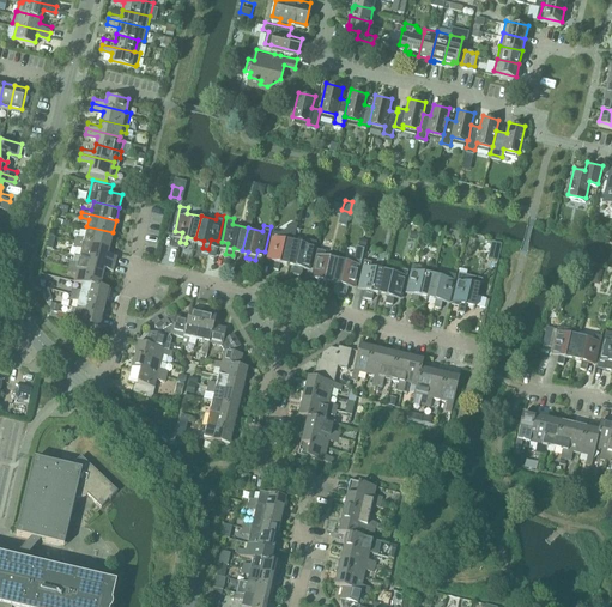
[(425,225),(419,229),(423,235),(429,231),(425,225)]
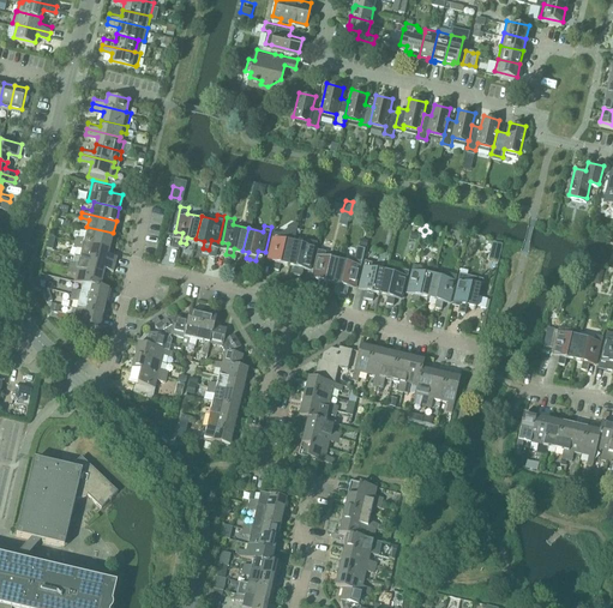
[(89,241),(110,246),(113,233),(86,227),(85,234),(77,233),(76,238),(89,241)]
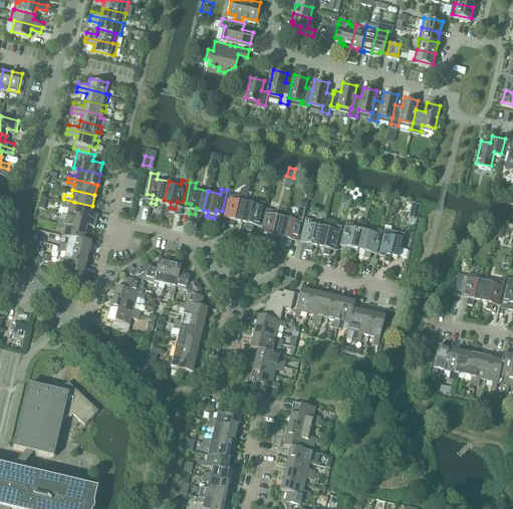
[(242,219),(246,200),(234,197),(235,192),(229,191),(224,212),(230,213),(228,221),(234,223),(235,217),(242,219)]
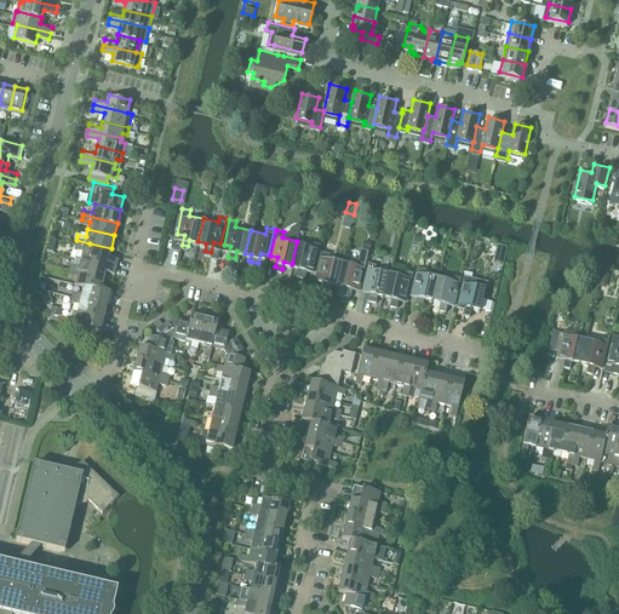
[(297,241),(292,264),(301,265),(299,273),(305,275),(308,264),(315,267),(321,241),(313,239),(311,245),(297,241)]
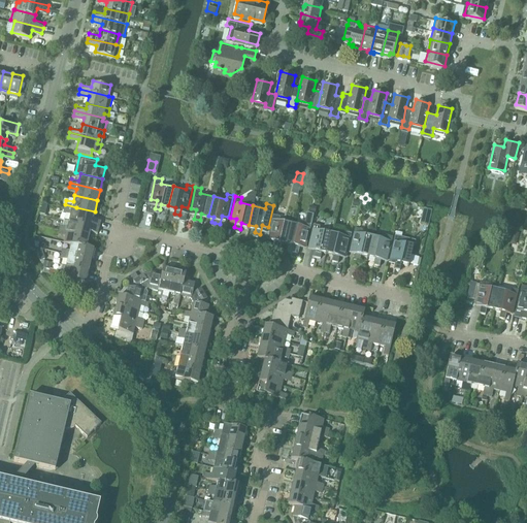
[(76,207),(65,204),(64,208),(71,210),(70,217),(99,224),(101,218),(94,216),(95,211),(76,207)]
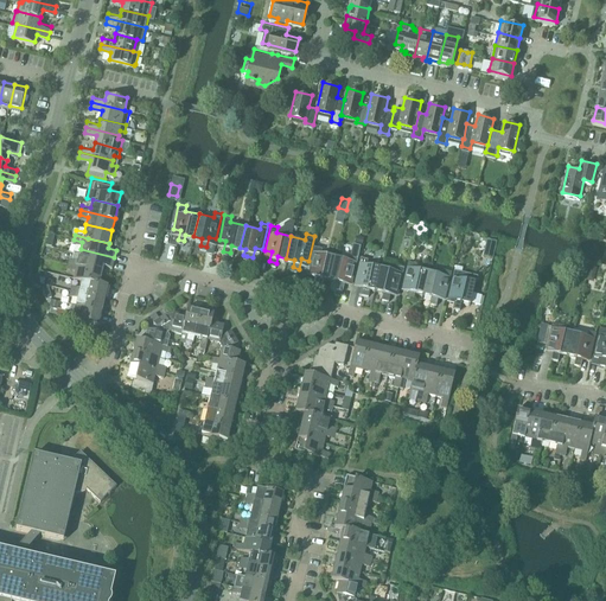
[(488,235),(485,243),(496,245),(498,237),(488,235)]
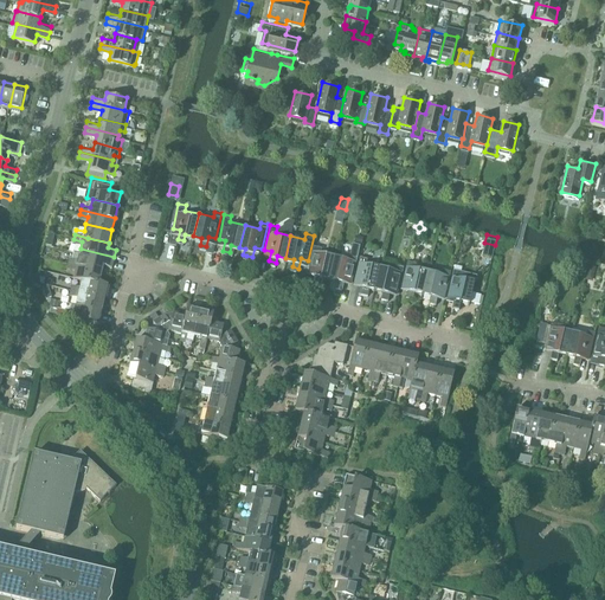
[(353,240),(351,251),(349,257),(335,253),(329,276),(338,278),(336,284),(342,286),(345,276),(352,278),(360,242),(353,240)]
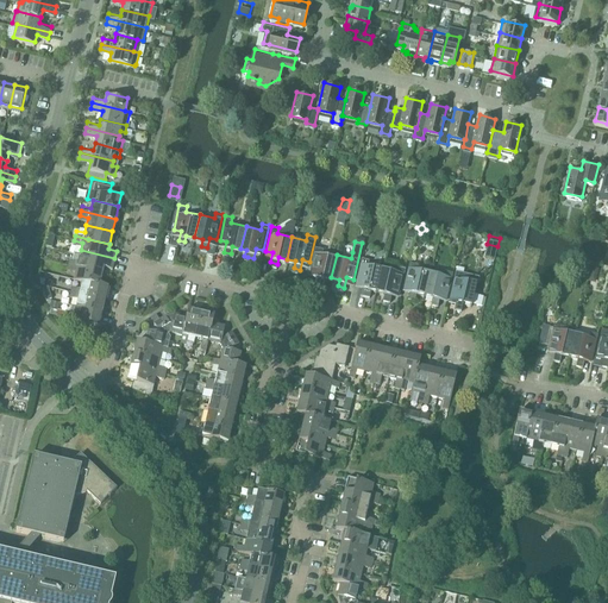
[(331,277),(337,255),(323,251),(324,246),(317,244),(311,269),(317,270),(314,281),(321,282),(323,275),(331,277)]
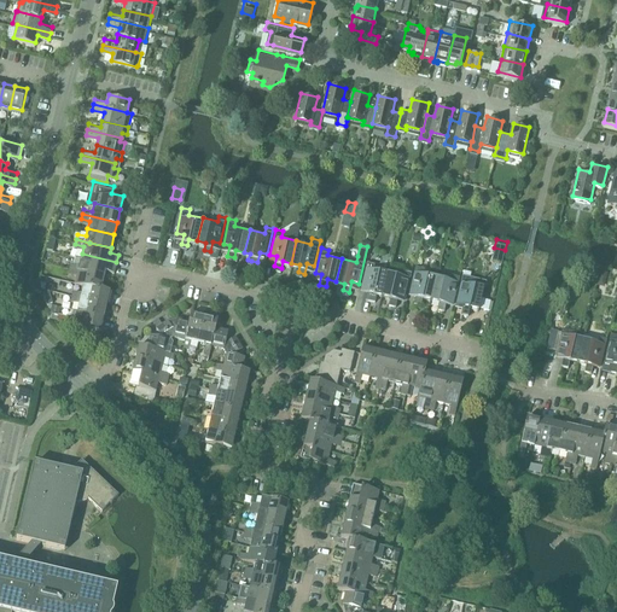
[(70,264),(105,273),(106,267),(115,269),(116,262),(82,254),(80,261),(71,260),(70,264)]
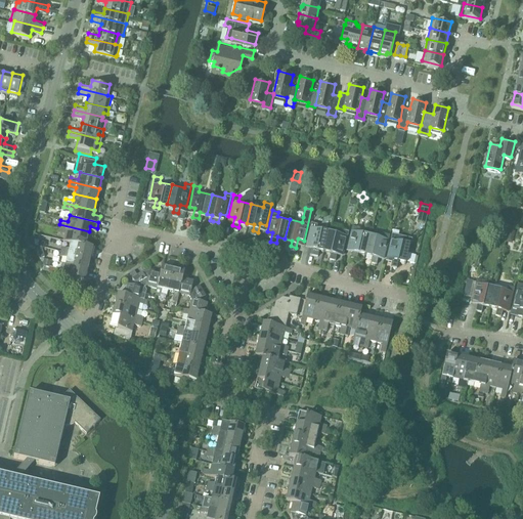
[(324,248),(330,228),(316,225),(318,221),(311,219),(306,241),(312,242),(310,251),(316,252),(317,246),(324,248)]
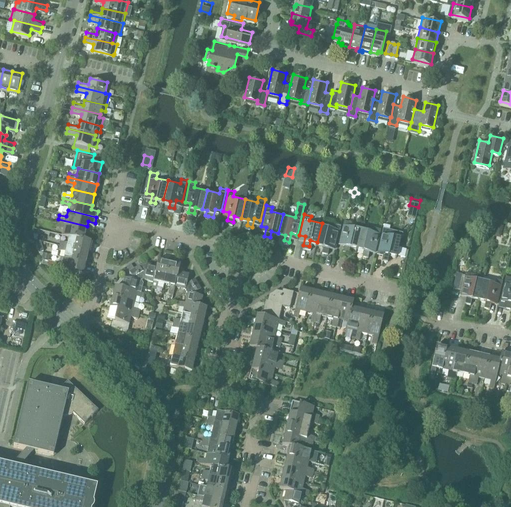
[(357,245),(362,226),(349,223),(351,219),(344,217),(339,238),(345,240),(343,248),(349,249),(350,244),(357,245)]
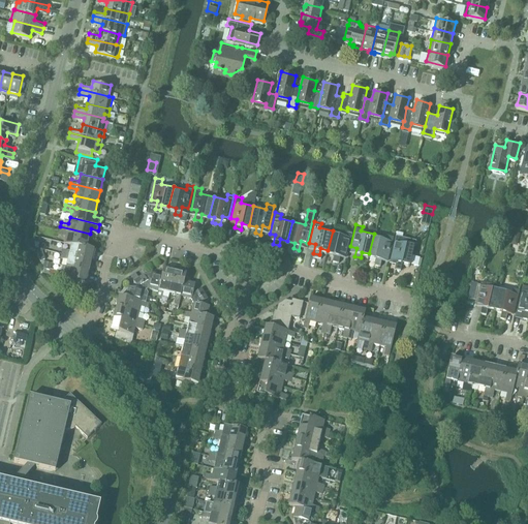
[(90,234),(60,226),(59,230),(66,233),(65,239),(71,241),(87,244),(90,234)]
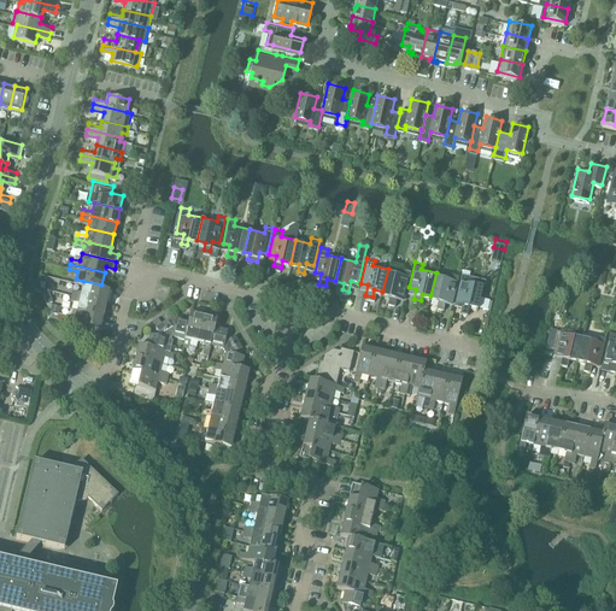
[(388,269),(382,292),(391,294),(388,301),(396,303),(398,292),(405,294),(411,269),(403,266),(402,272),(388,269)]
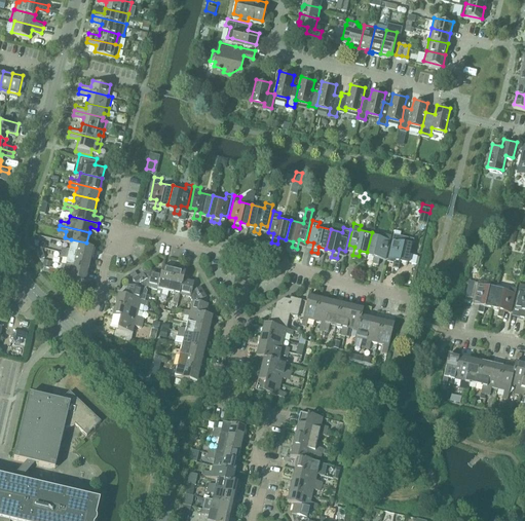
[(394,231),(388,253),(395,255),(392,263),(399,265),(400,259),(408,261),(408,259),(416,260),(418,253),(410,251),(412,242),(413,236),(401,233),(402,228),(396,227),(395,231),(394,231)]
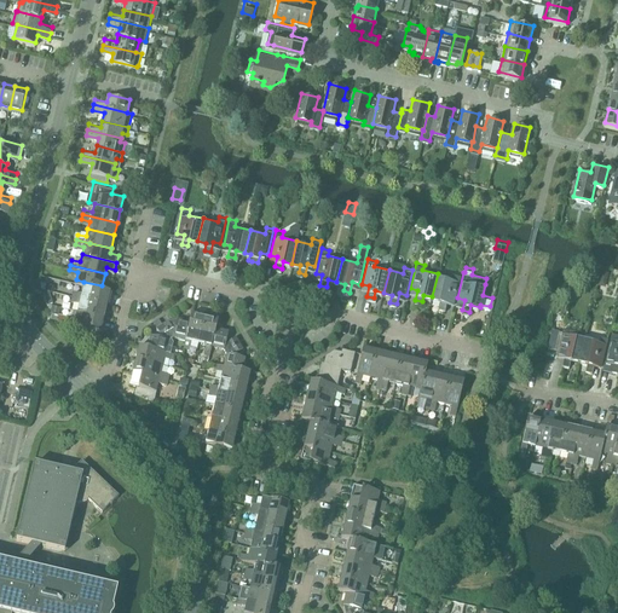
[(438,273),(432,296),(440,299),(439,306),(445,307),(448,298),(455,299),(461,273),(452,271),(451,277),(438,273)]
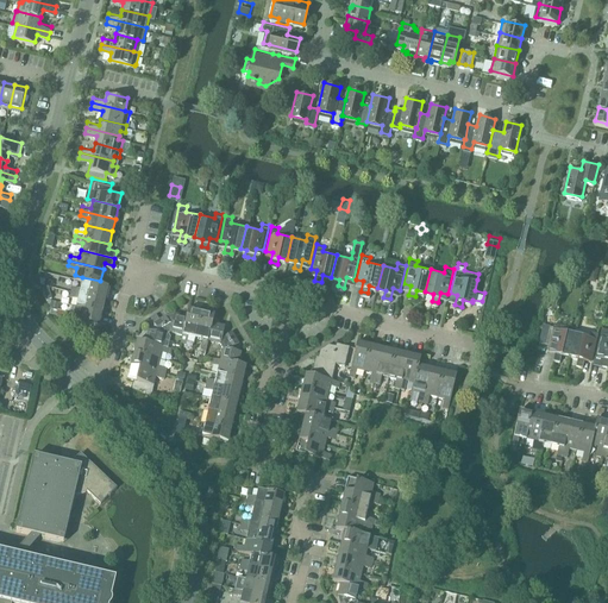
[(71,288),(106,296),(108,283),(100,281),(82,277),(81,284),(73,282),(71,288)]
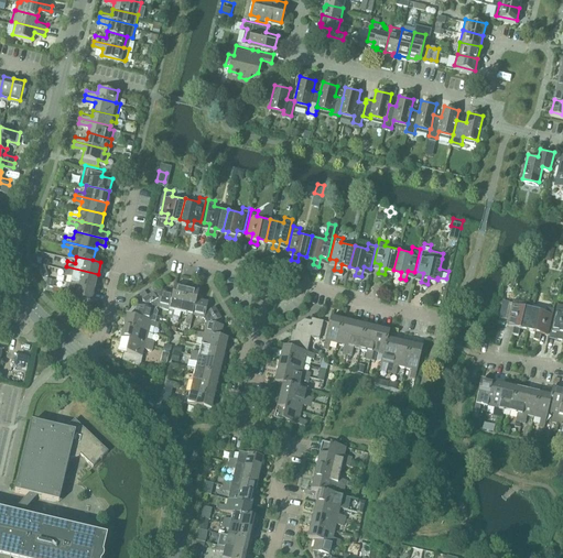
[(71,280),(95,285),(98,274),(66,266),(65,271),(73,272),(71,280)]
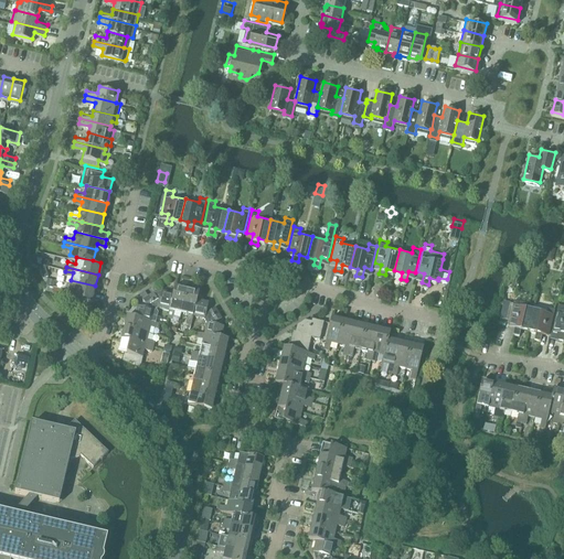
[(95,286),(71,280),(70,287),(63,285),(61,290),(93,298),(95,286)]
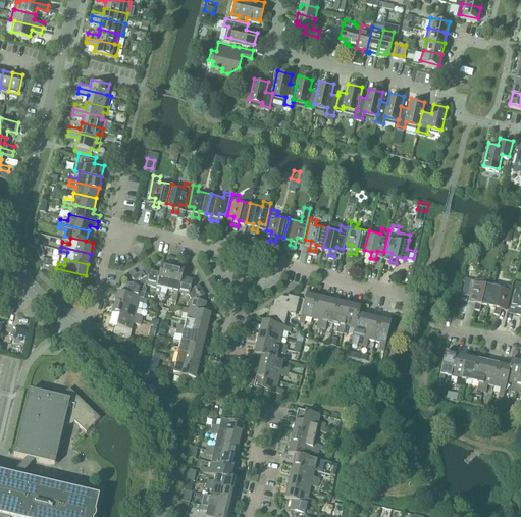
[(168,286),(173,263),(162,261),(160,268),(161,268),(157,283),(155,290),(160,291),(162,285),(168,286)]
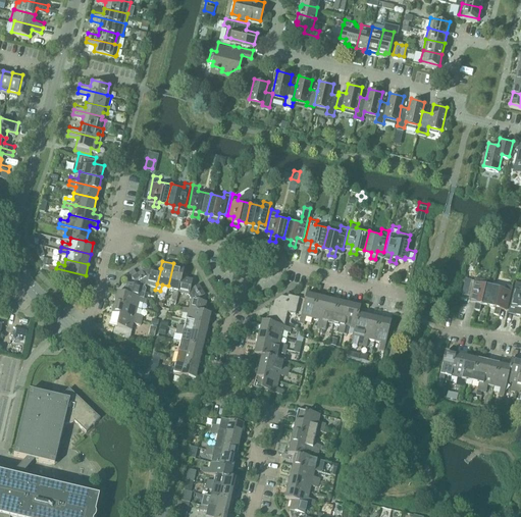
[(173,263),(168,286),(174,288),(173,294),(177,295),(179,289),(178,289),(183,273),(185,266),(173,263)]
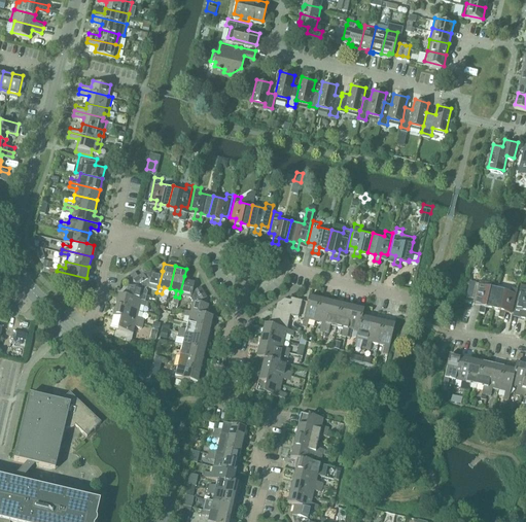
[(139,273),(146,284),(148,283),(159,286),(163,271),(162,271),(151,268),(149,276),(147,275),(144,270),(139,273)]
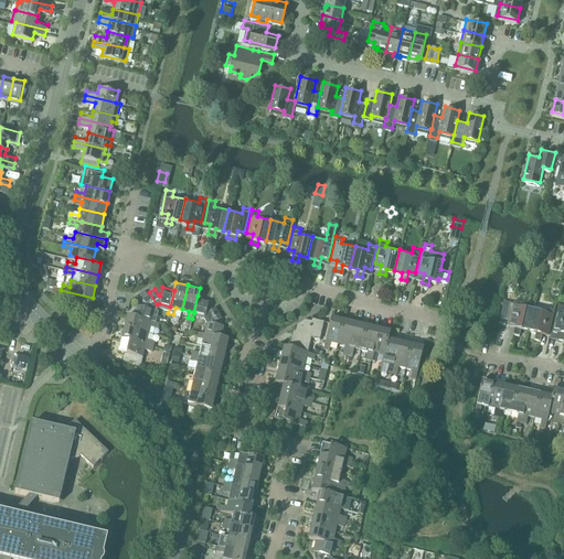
[(157,304),(149,292),(144,296),(147,301),(146,304),(138,302),(135,313),(135,314),(151,318),(155,305),(157,304)]
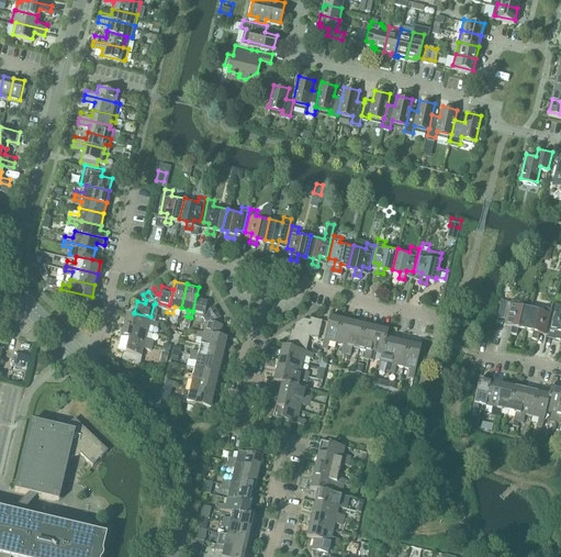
[(205,316),(217,309),(214,303),(209,307),(206,305),(208,298),(197,294),(192,311),(193,311),(203,313),(205,316)]
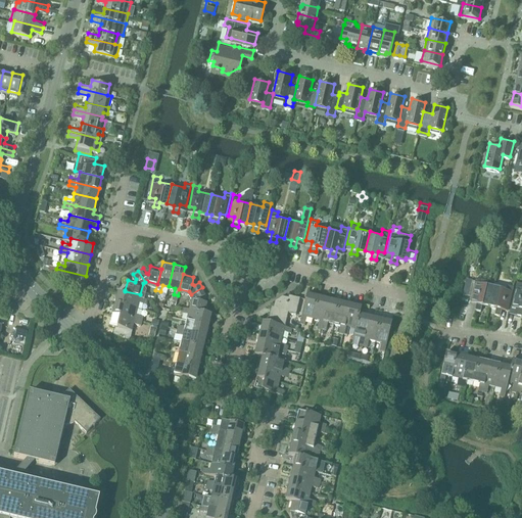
[(469,291),(473,276),(467,274),(463,290),(469,291)]
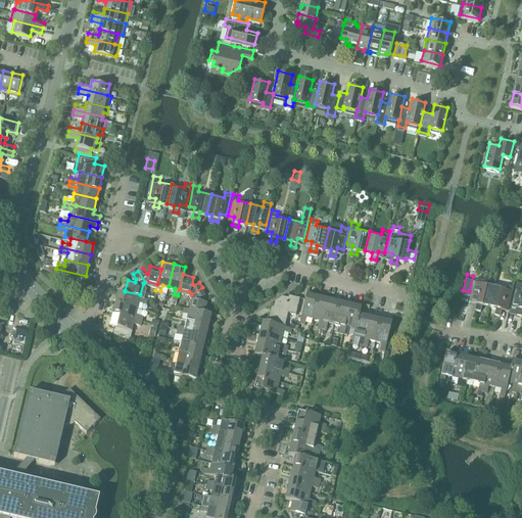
[(476,275),(471,296),(477,297),(475,305),(481,308),(482,301),(489,303),(494,284),(495,279),(483,276),(476,275)]
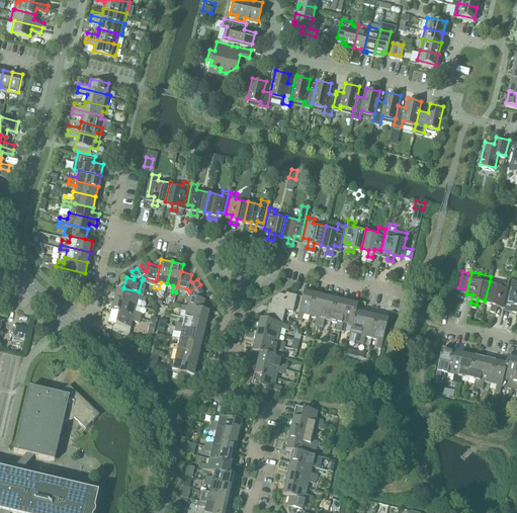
[(490,281),(485,301),(492,303),(490,308),(496,309),(498,301),(504,303),(509,281),(502,279),(491,276),(490,281)]
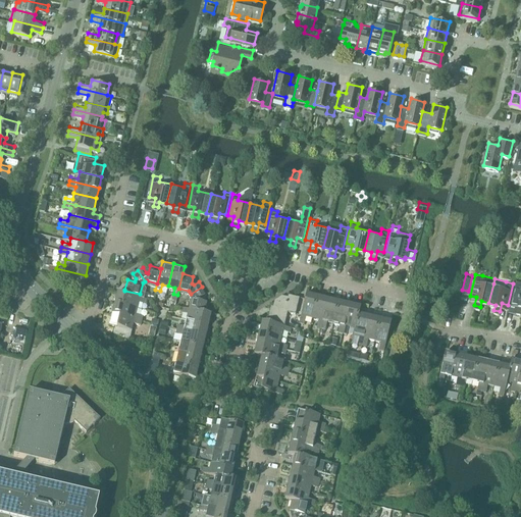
[(520,279),(516,278),(511,300),(517,302),(515,310),(520,311),(520,279)]
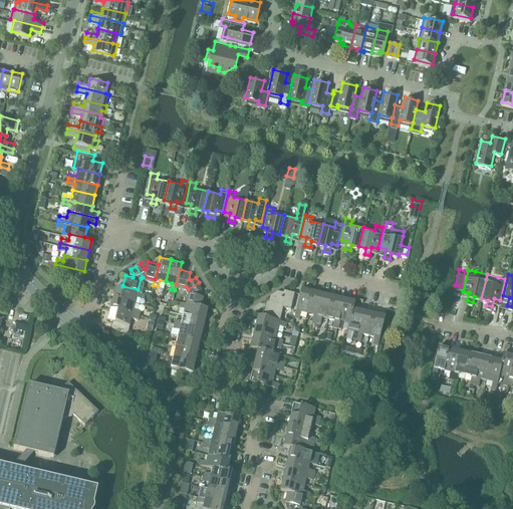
[(199,282),(188,289),(189,290),(186,300),(201,304),(204,293),(197,291),(197,289),(202,286),(199,282)]
